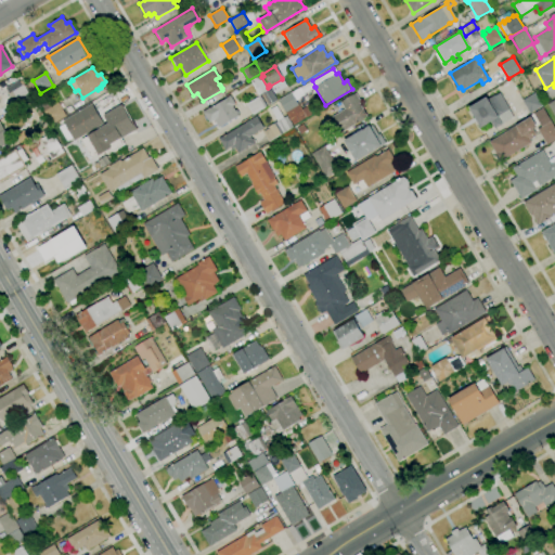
[(276,100),(265,107),(253,115),(246,104),(257,97),(258,97),(260,95),(250,80),(258,75),(268,91),(270,89),(276,100)]
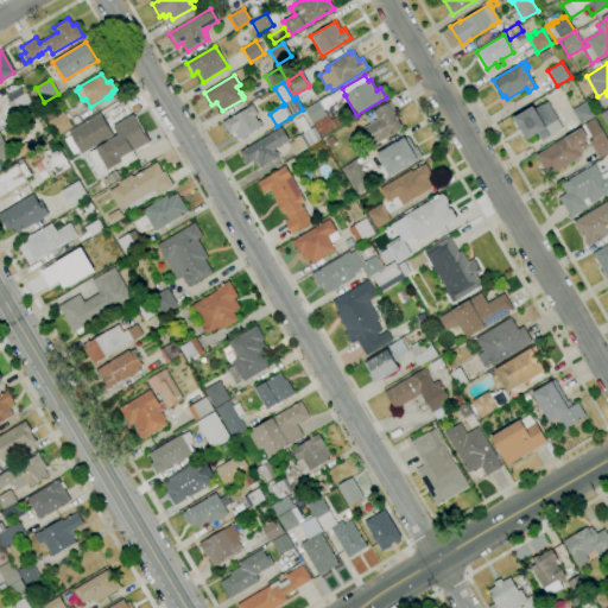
[(301,102),(296,94),(309,87),(314,94),(301,102)]
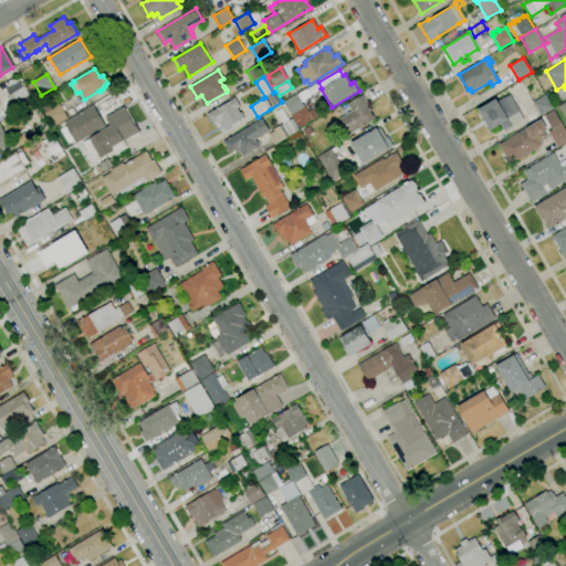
[(18,111),(9,95),(6,90),(19,82),(22,87),(23,86),(33,102),(18,111)]
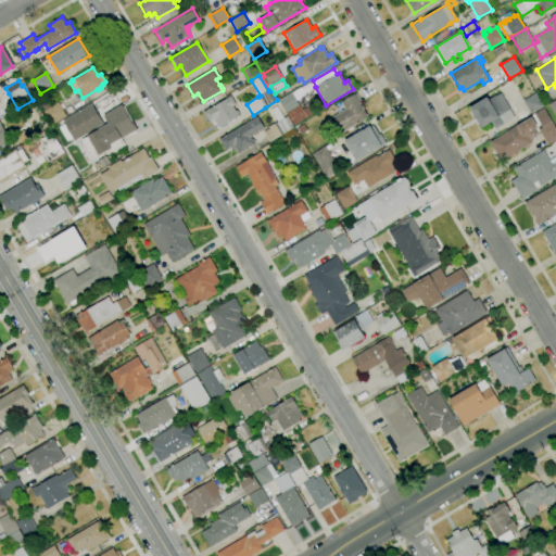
[(293,125),(278,101),(291,93),(299,105),(299,104),(302,110),(310,104),(315,113),(306,118),(306,117),(293,125)]
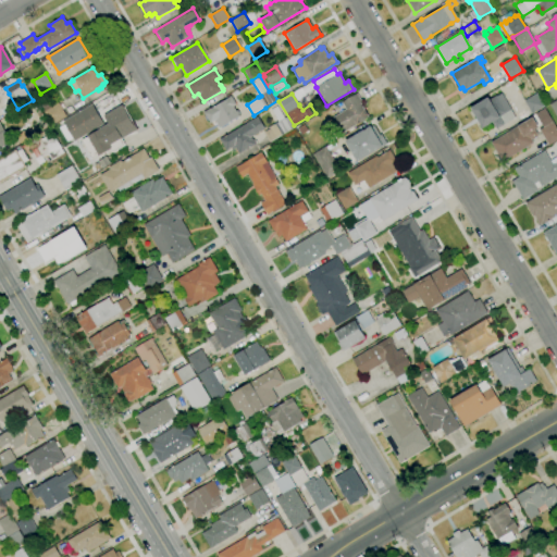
[(343,133),(333,118),(345,110),(342,102),(357,94),(361,102),(360,103),(369,118),(354,126),(355,128),(349,132),(348,130),(343,133)]
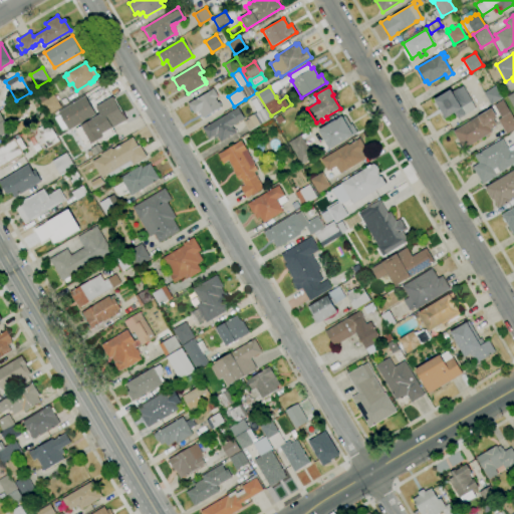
[(458,119),(454,112),(445,118),(434,100),(450,90),(452,92),(458,88),(462,86),(472,101),(471,101),(475,108),(465,115),(458,119)]
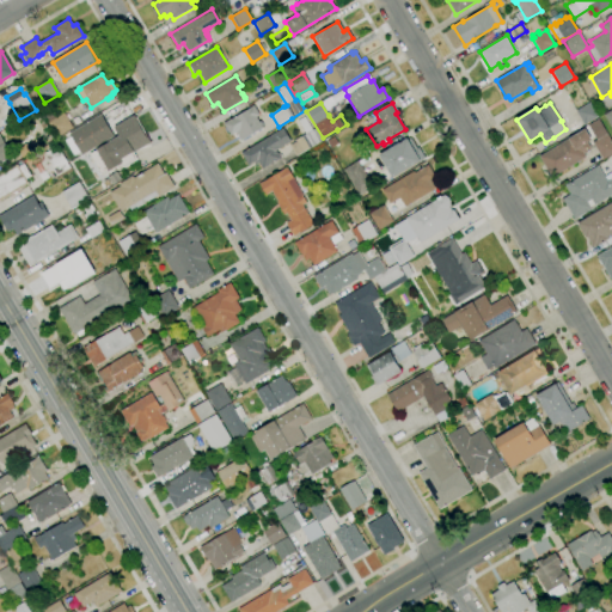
[(583,124),(575,111),(589,103),(598,116),(583,124)]
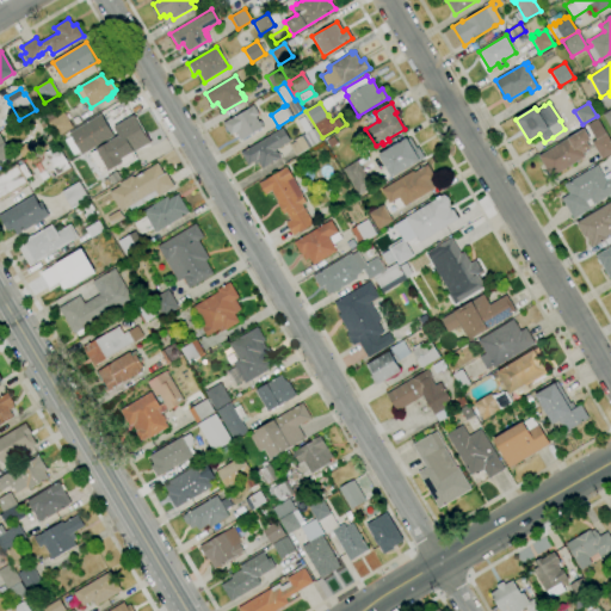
[(241,141),(236,133),(230,136),(223,123),(253,105),(259,115),(255,117),(259,122),(261,125),(260,125),(261,128),(241,141)]
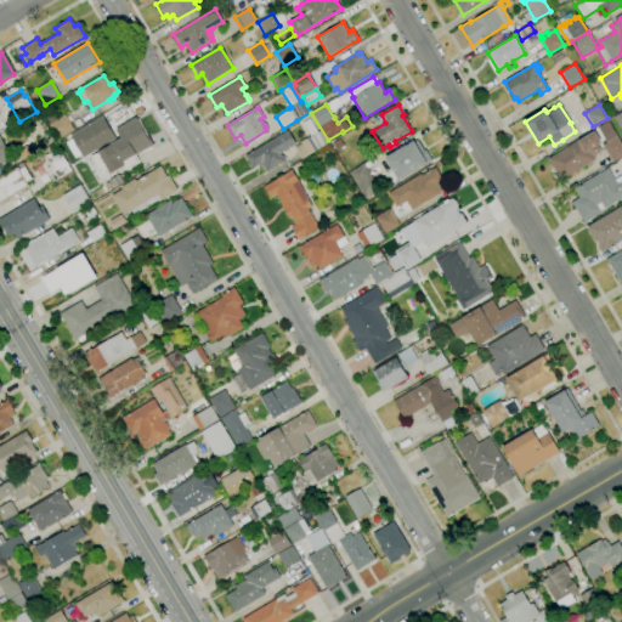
[(357,124),(355,118),(361,114),(365,120),(357,124)]
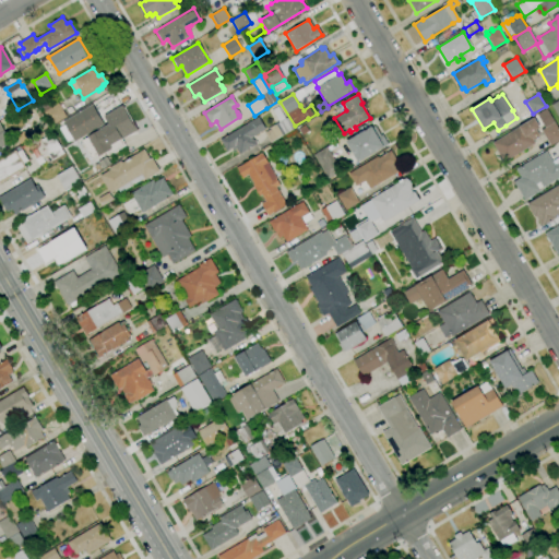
[(52,126),(44,113),(58,104),(67,117),(52,126)]
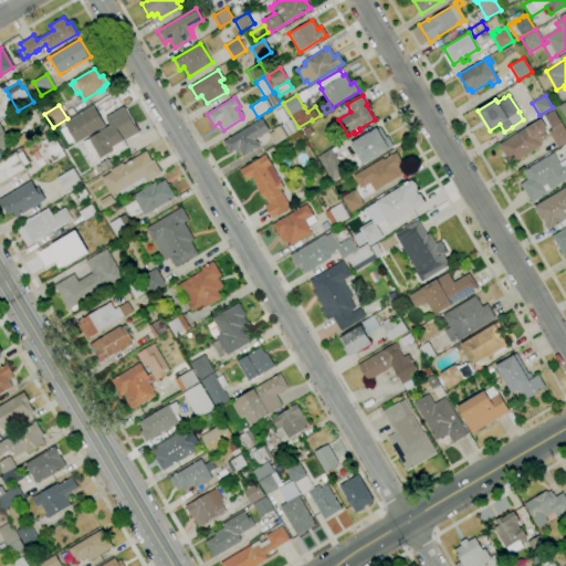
[(76,144),(64,124),(94,106),(105,126),(76,144)]
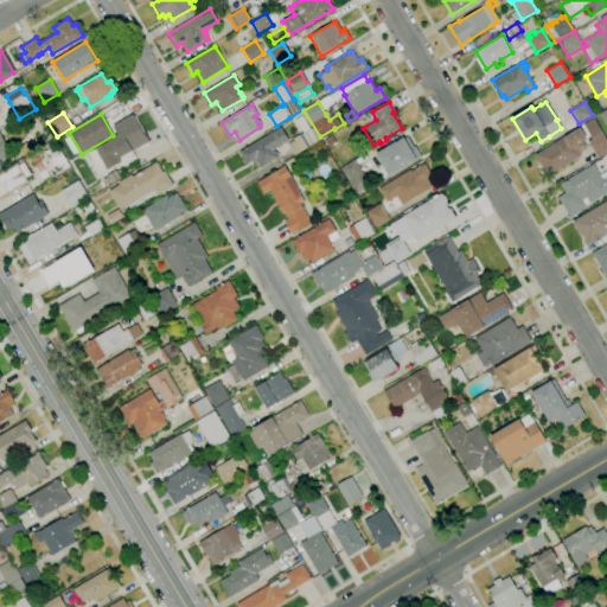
[(108,171),(95,148),(119,135),(113,126),(114,125),(113,122),(119,119),(120,121),(133,114),(144,133),(145,133),(149,142),(120,159),(122,163),(108,171)]
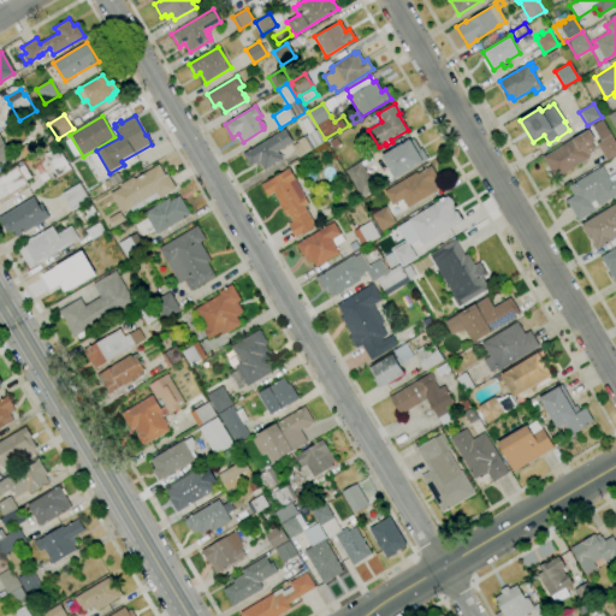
[(298,158),(291,147),(298,143),(297,141),(303,137),(308,135),(300,122),(307,118),(314,131),(318,129),(325,141),(311,150),(311,149),(298,158)]
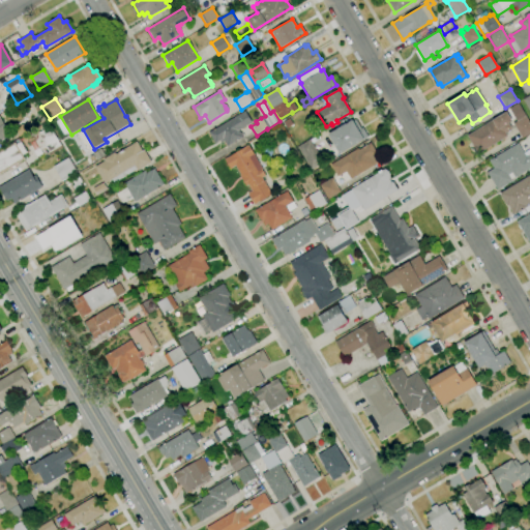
[(529,133),(522,139),(512,123),(517,121),(508,109),(518,102),(526,116),(529,123),(529,133)]
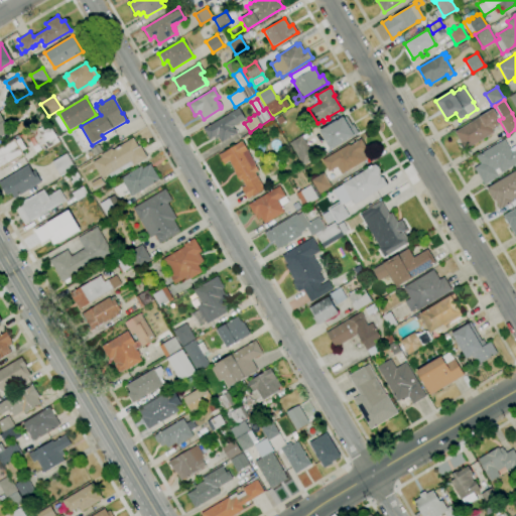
[(221,142),(218,137),(215,139),(214,137),(210,139),(204,129),(239,108),(245,119),(232,127),(234,129),(235,129),(236,131),(235,132),(236,134),(221,142)]
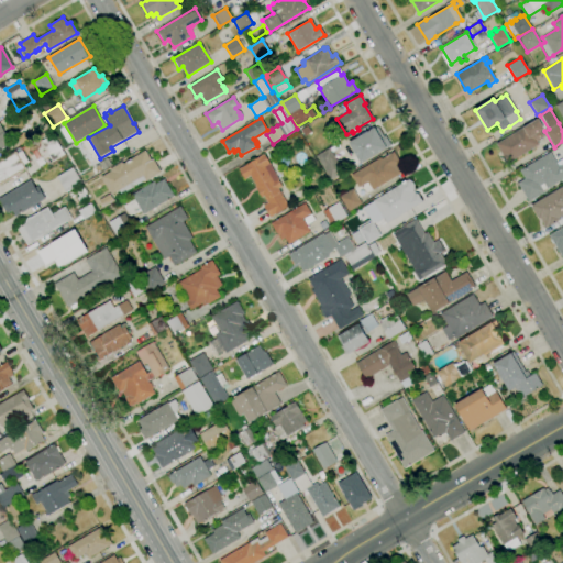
[(507,164),(496,144),(522,128),(538,119),(544,129),(540,131),(543,138),(540,140),(538,142),(539,144),(507,164)]
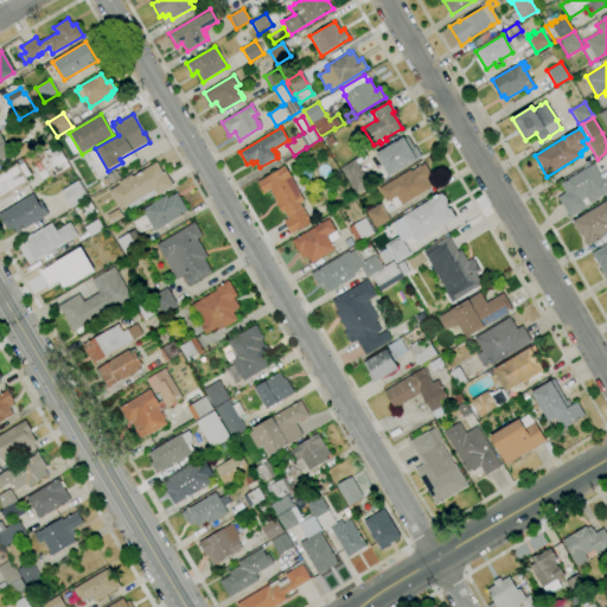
[(0,161),(0,135),(6,146),(12,155),(4,160),(0,161)]
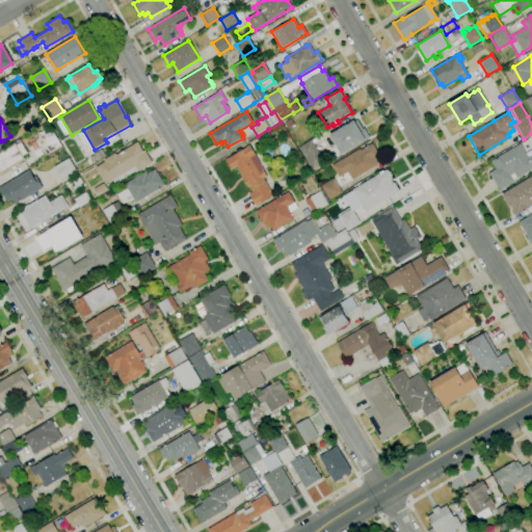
[(288,129),(284,123),(290,120),(293,125),(288,129)]
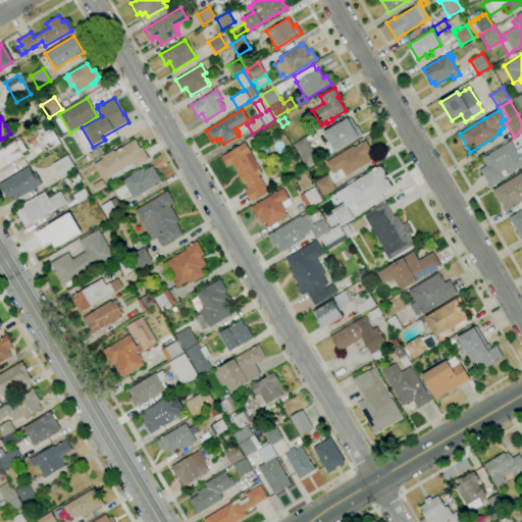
[(334,152),(323,133),(347,118),(348,119),(350,117),(356,126),(357,125),(362,135),(357,139),(334,152)]
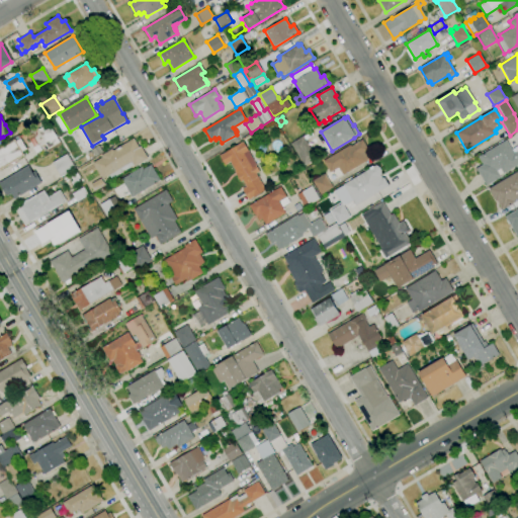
[(19,134),(14,125),(22,121),(26,130),(19,134)]
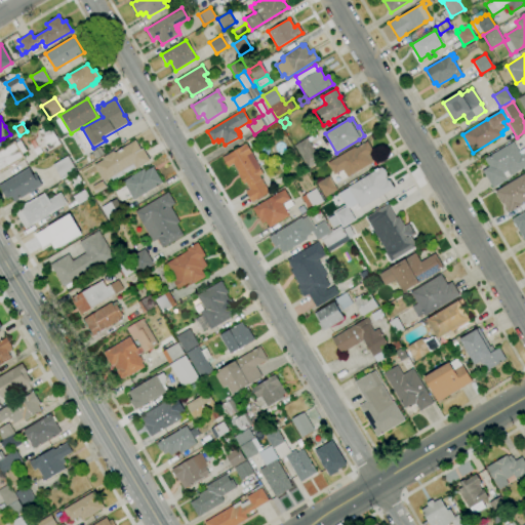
[(48,151),(38,131),(48,125),(59,145),(48,151)]
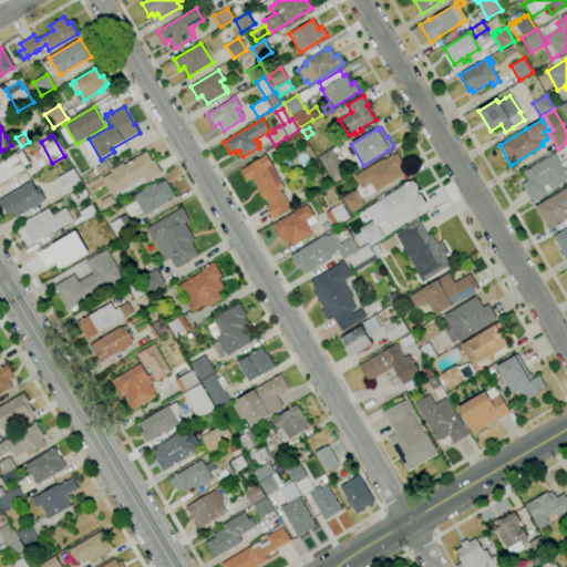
[(333,182),(318,157),(331,148),(347,174),(333,182)]
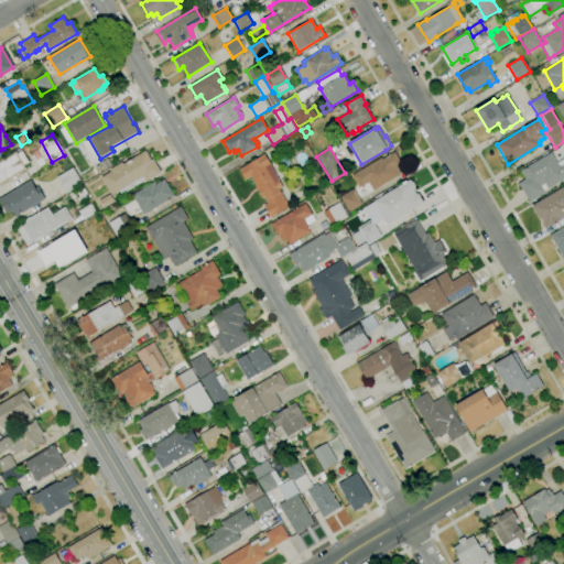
[(0,184),(0,160),(15,151),(18,153),(22,151),(29,162),(24,165),(26,169),(0,184)]
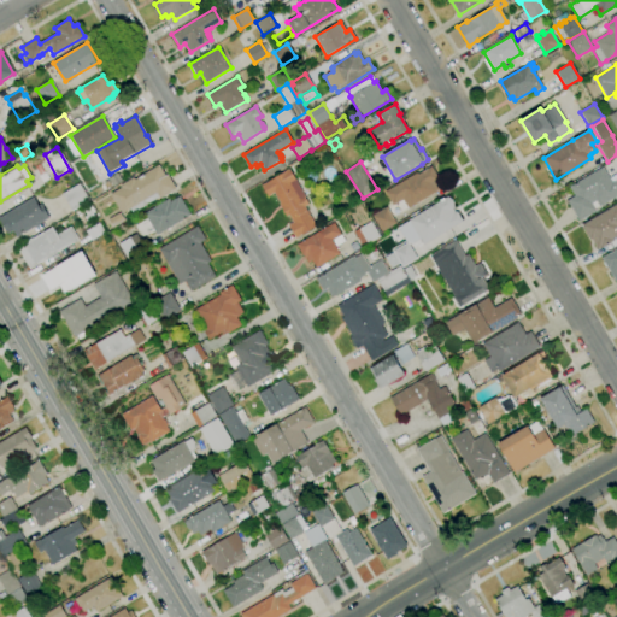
[(122,215),(110,194),(121,188),(119,186),(134,177),(135,180),(159,165),(165,176),(168,175),(176,189),(159,199),(158,198),(133,213),(130,209),(122,215)]
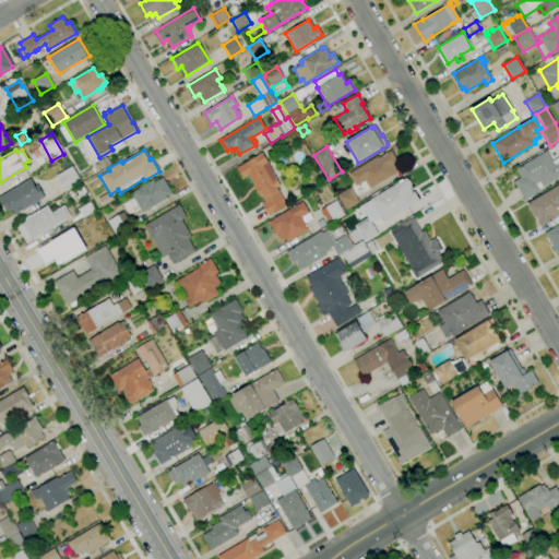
[(370,189),(365,181),(356,187),(348,174),(378,156),(379,158),(391,151),(397,162),(393,164),(397,171),(394,174),(395,174),(370,189)]
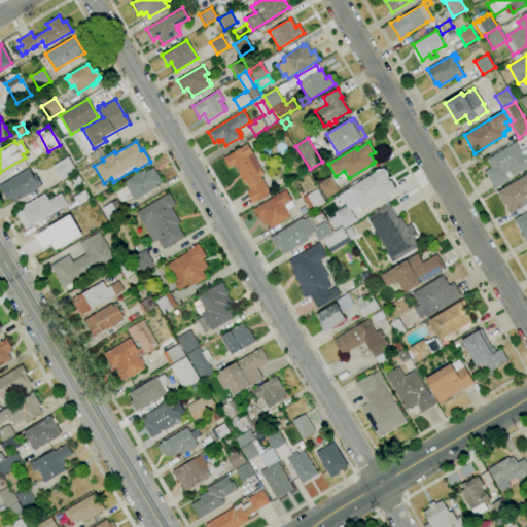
[(494,188),(484,171),(491,168),(486,160),(515,142),(523,155),(526,152),(526,168),(512,177),(511,174),(507,176),(510,180),(494,188)]
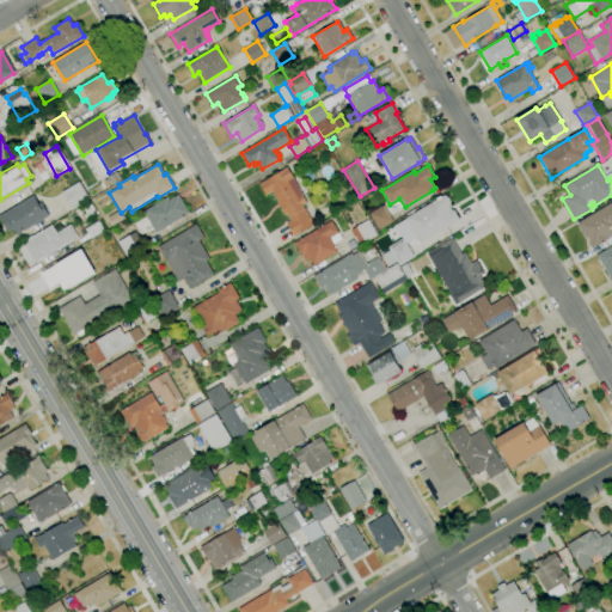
[(293,237),(286,224),(291,220),(287,214),(283,215),(276,202),(277,202),(271,191),(265,195),(258,184),(265,179),(265,181),(281,171),(287,167),(303,195),(303,196),(306,203),(303,204),(314,225),(293,237)]
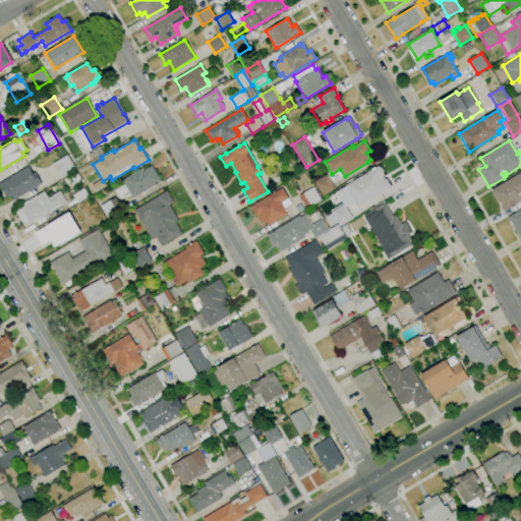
[(61,178),(53,164),(67,155),(75,169),(61,178)]
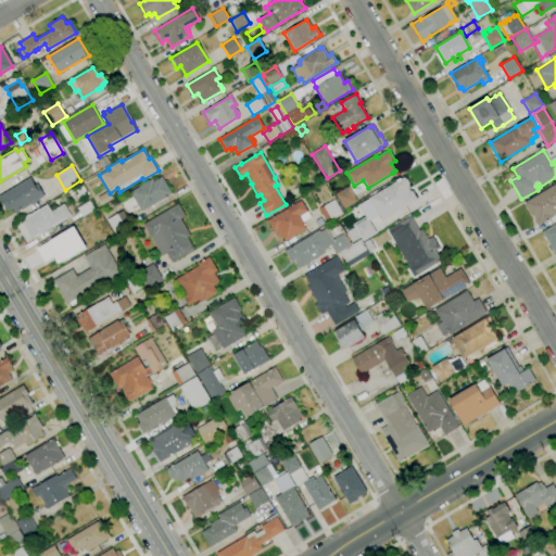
[(105,191),(99,173),(84,178),(90,197),(105,191)]
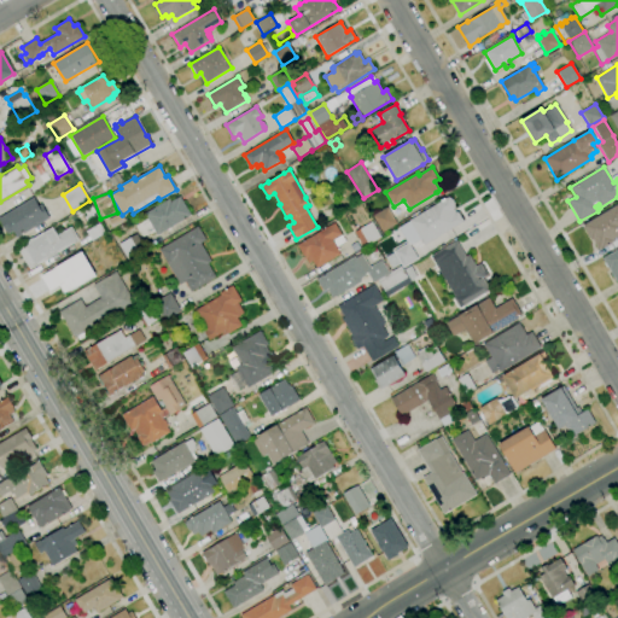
[(141,237),(136,227),(147,219),(145,214),(169,199),(170,202),(180,197),(191,215),(157,235),(155,232),(141,237)]
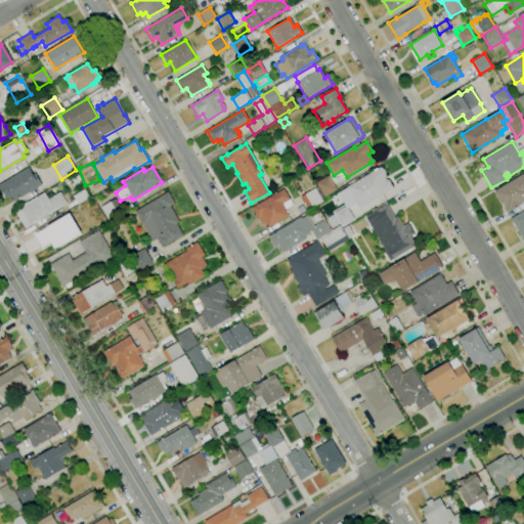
[(360,208),(347,187),(381,167),(382,169),(383,169),(386,173),(385,175),(386,176),(385,177),(387,180),(388,179),(393,187),(360,208)]
